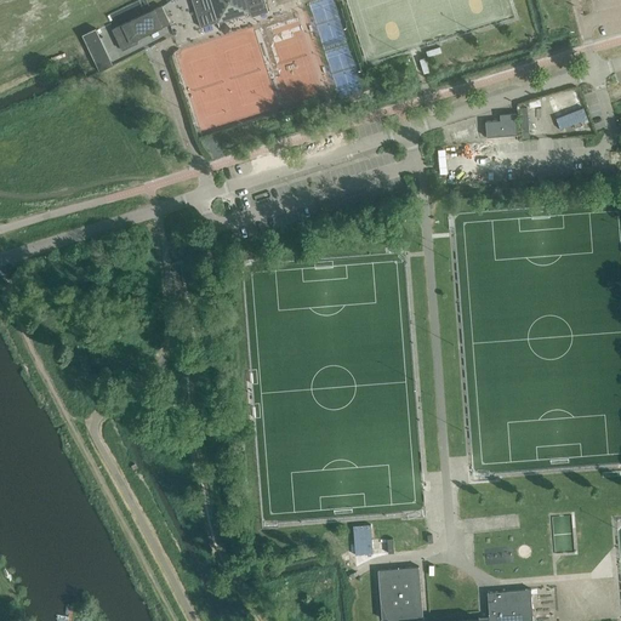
[(192,0),(200,27),(218,22),(250,12),(249,7),(266,3),(265,0),(192,0)]
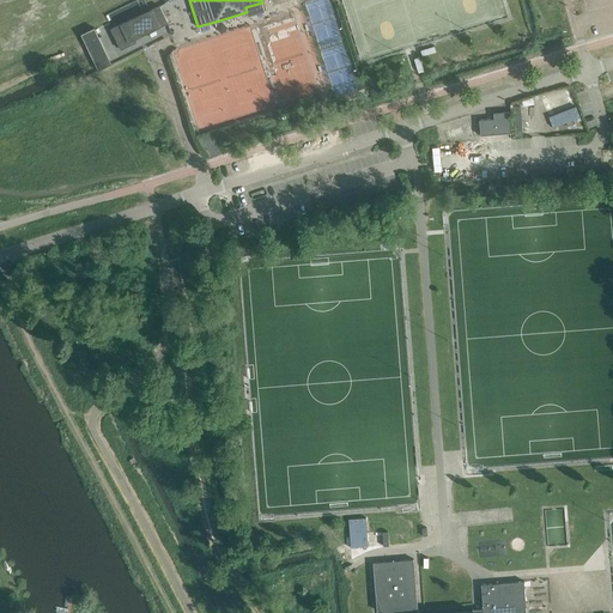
[(121,24),(111,29),(121,49),(137,42),(135,38),(168,23),(159,5),(121,24)]
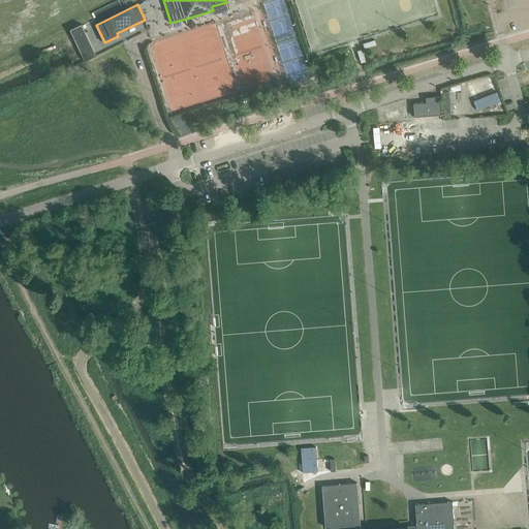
[(82,24),(70,29),(85,61),(97,55),(82,24)]
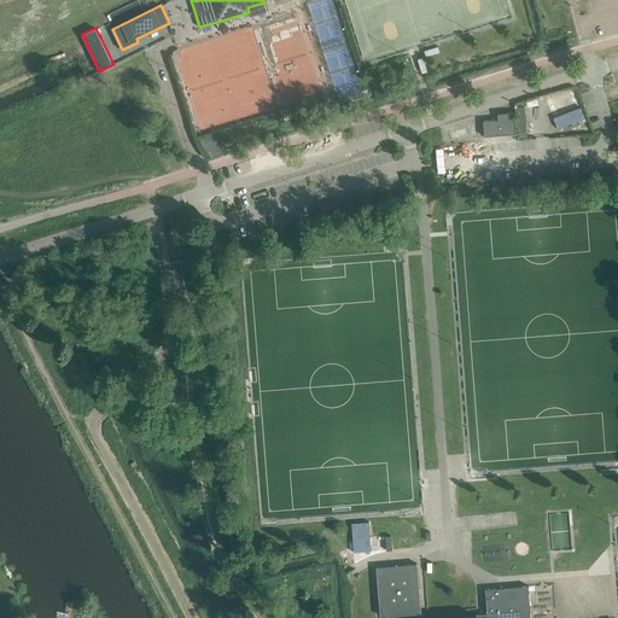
[(583,132),(589,129),(578,103),(565,108),(564,105),(558,108),(569,135),(573,133),(583,132)]
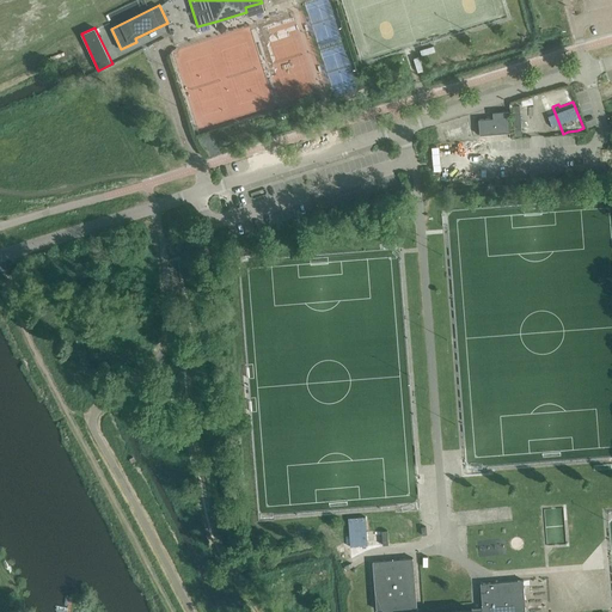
[(509,132),(508,111),(493,111),(493,117),(478,118),(479,134),(509,132)]
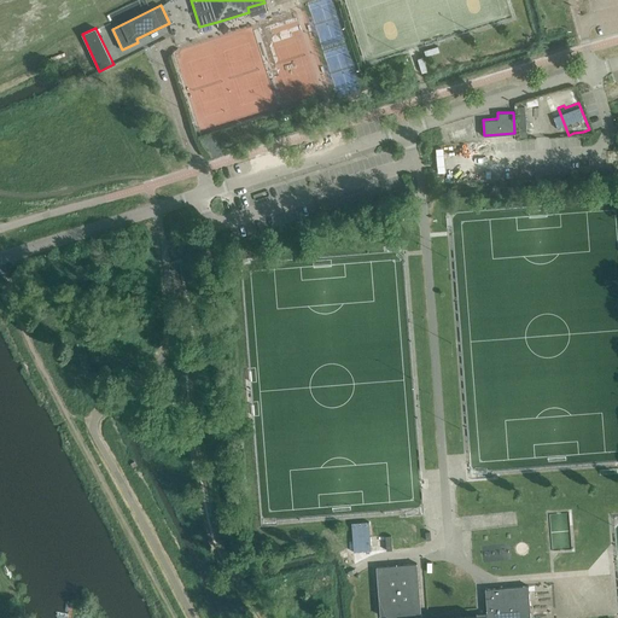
[(365,534),(353,536),(354,549),(372,548),(386,547),(389,547),(389,546),(388,534),(382,534),(383,541),(377,542),(377,534),(365,534)]
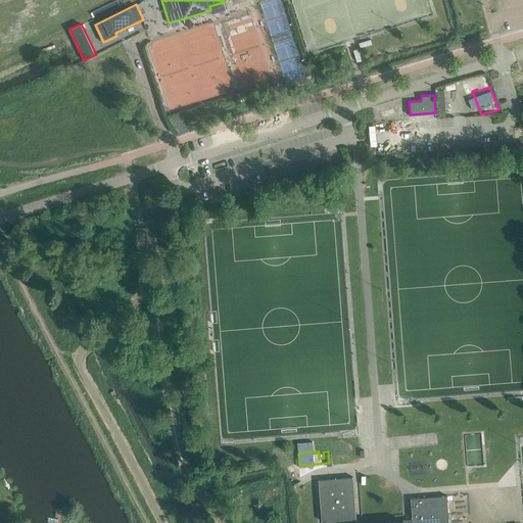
[(348,455),(337,456),(338,465),(349,464),(349,459),(348,455)]
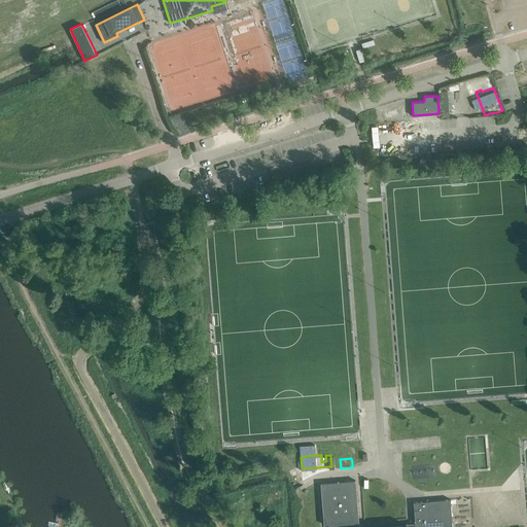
[(451,526),(450,500),(413,503),(414,523),(406,524),(406,526),(396,526),(353,526),(353,523),(357,523),(355,481),(320,484),(323,525),(328,525),(328,526),(451,526)]
